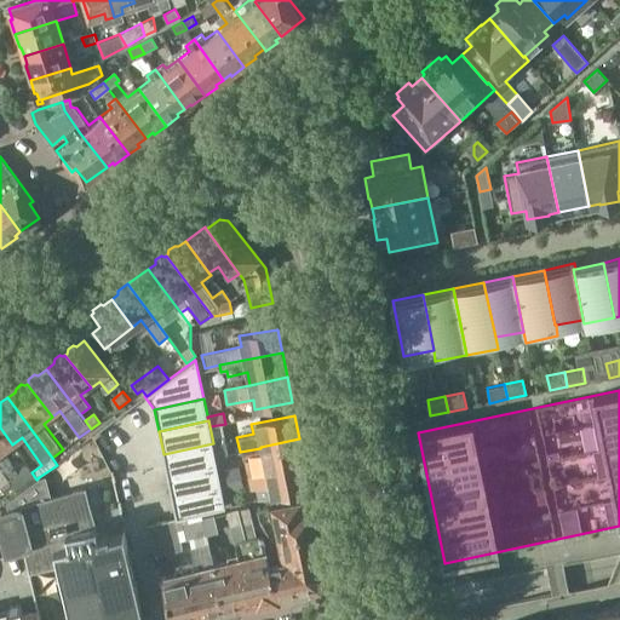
[(17,470),(4,451),(12,445),(0,428),(0,469),(12,488),(17,494),(36,480),(32,472),(26,464),(17,470)]
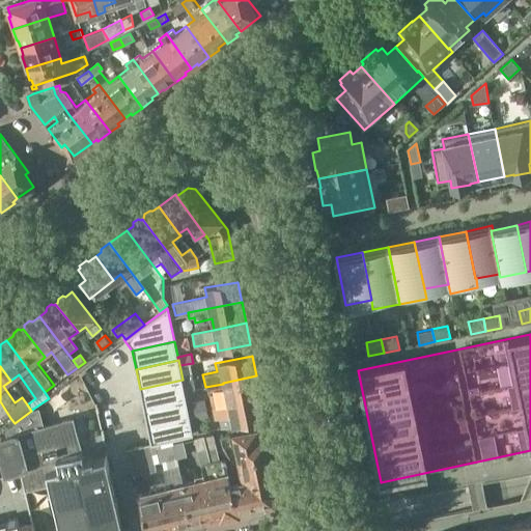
[(183,380),(185,389),(195,387),(193,371),(182,374),(183,380)]
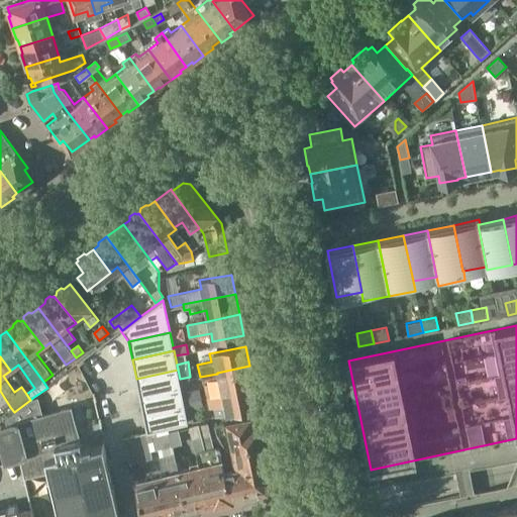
[(206,385),(208,395),(253,386),(249,366),(217,373),(217,374),(219,383),(206,385)]
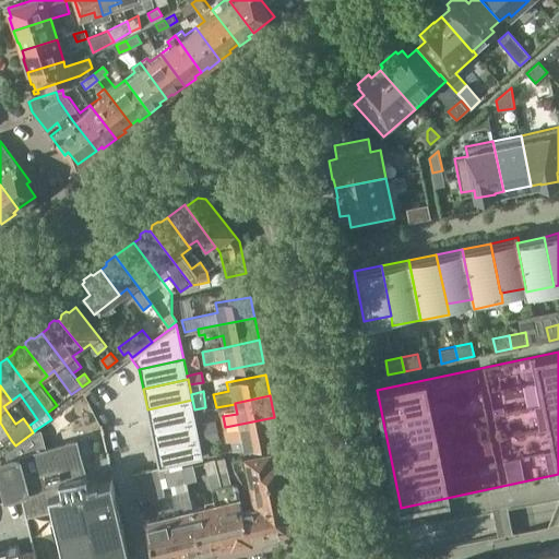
[(192,400),(147,409),(152,430),(197,420),(194,409),(192,400)]
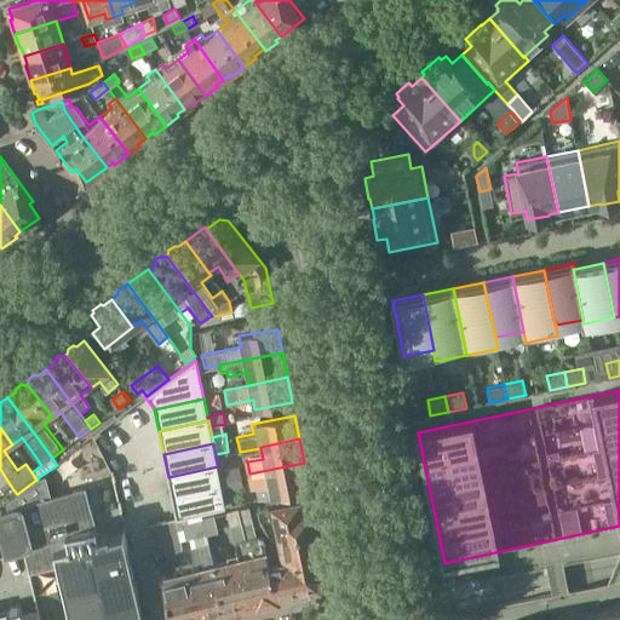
[(247,475),(250,491),(256,489),(257,500),(310,489),(304,463),(250,474),(247,475)]
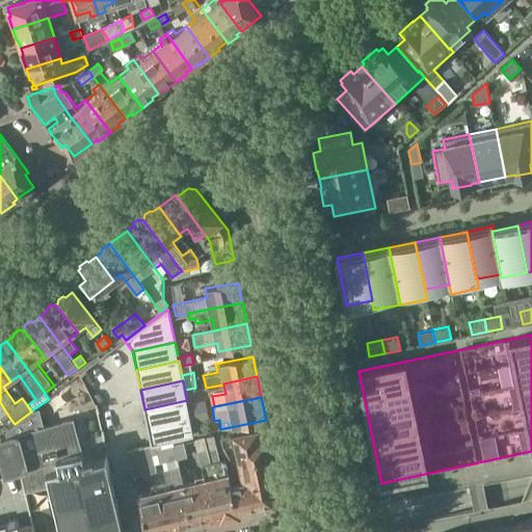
[(187,400),(144,409),(149,428),(191,419),(187,400)]
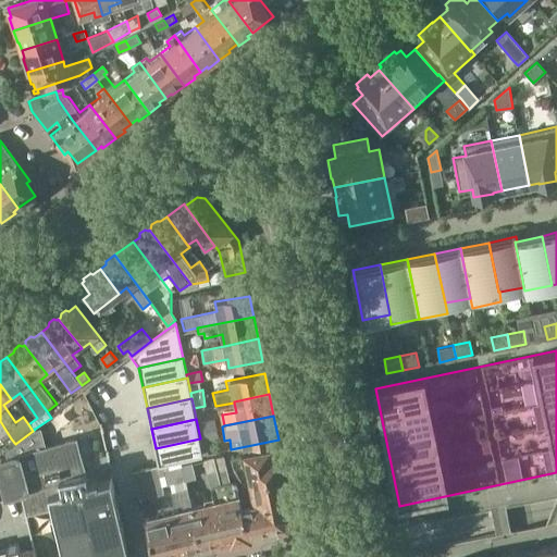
[(203,422),(205,431),(218,428),(215,420),(203,422)]
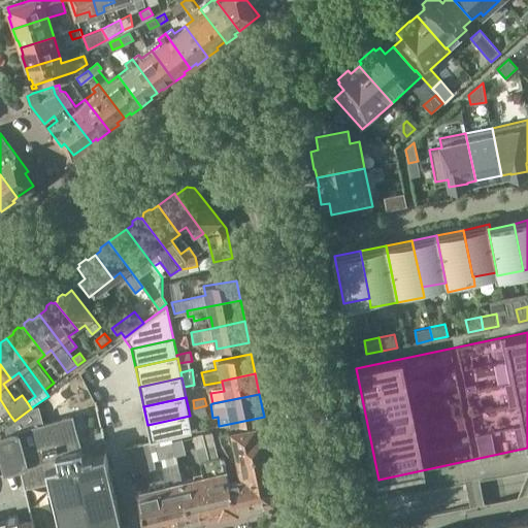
[(0,423),(10,416),(0,399),(0,423)]
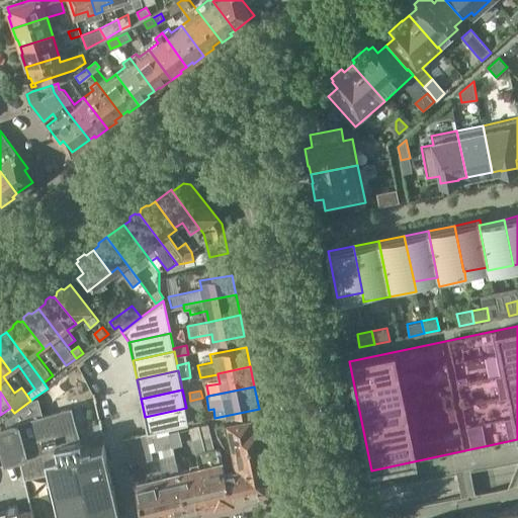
[(9,423),(0,424),(0,442),(5,463),(20,460),(21,463),(45,458),(93,447),(92,443),(83,446),(81,437),(79,438),(72,408),(42,415),(37,398),(32,399),(30,401),(14,413),(7,418),(9,423)]
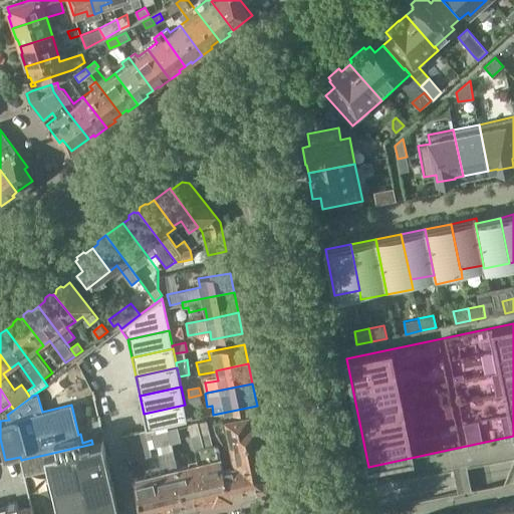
[(201,395),(189,398),(191,406),(203,404),(201,395)]
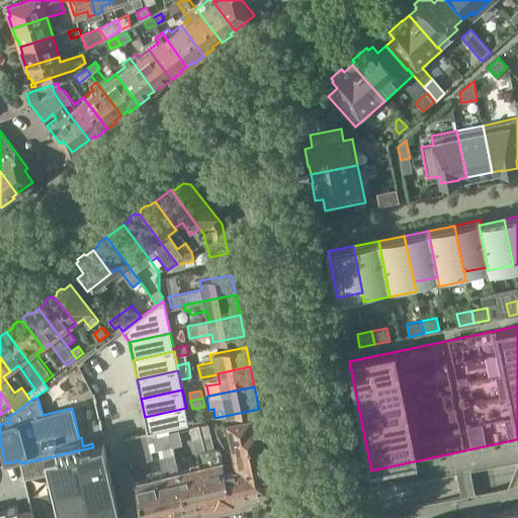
[(186,408),(145,417),(148,431),(189,423),(186,408)]
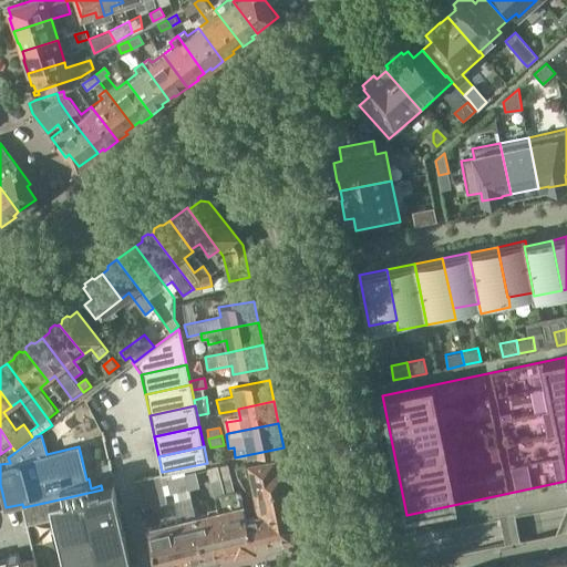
[(245,466),(247,476),(251,476),(254,492),(265,490),(290,484),(285,457),(245,466)]
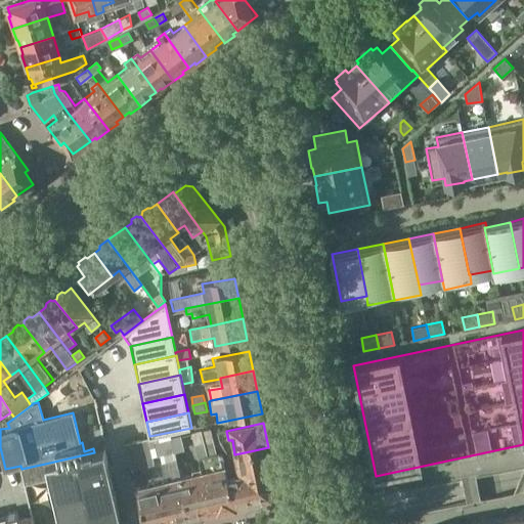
[(200,432),(203,444),(215,441),(212,429),(200,432)]
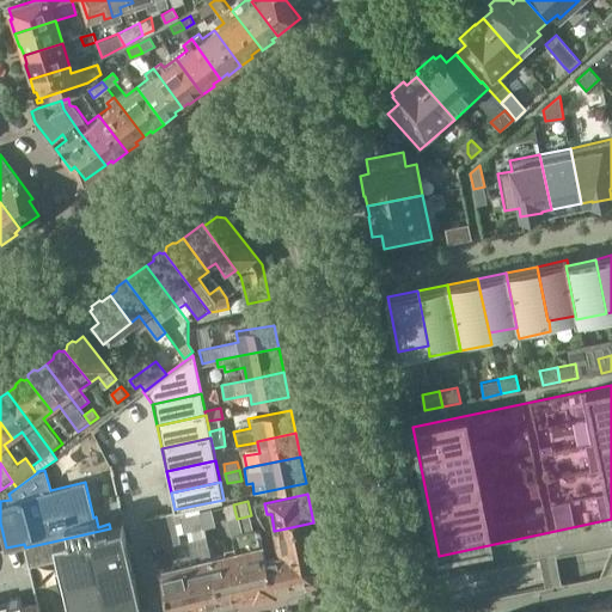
[(274,593),(274,589),(264,557),(258,530),(255,531),(240,533),(237,519),(233,505),(225,507),(234,546),(245,597),(254,594),(254,598),(274,593)]
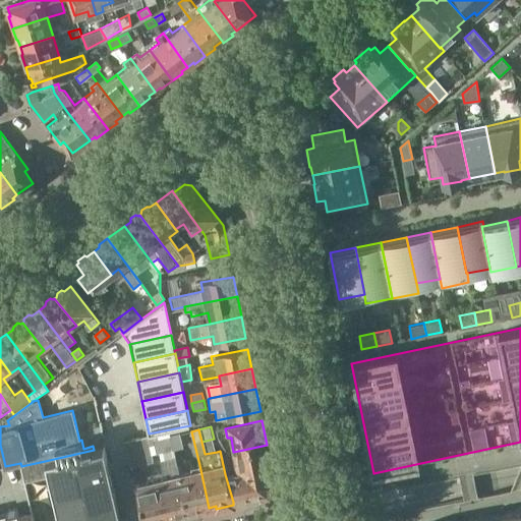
[(184,449),(180,432),(168,436),(171,450),(172,450),(173,451),(184,449)]
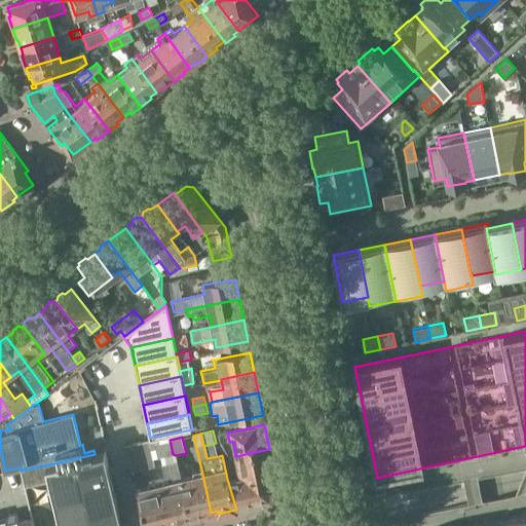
[(150,440),(147,441),(127,445),(134,472),(157,466),(150,440)]
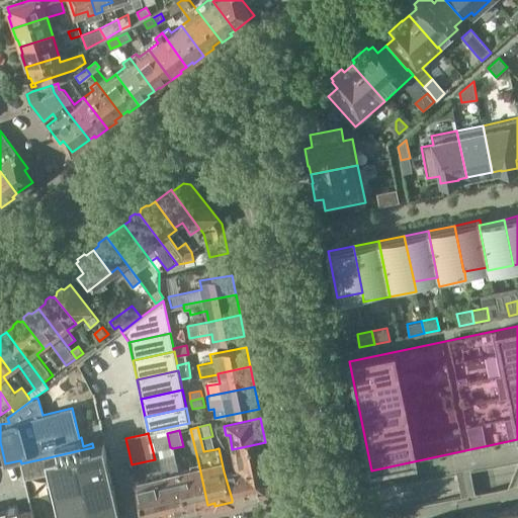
[(170,447),(167,433),(152,437),(156,451),(170,447)]
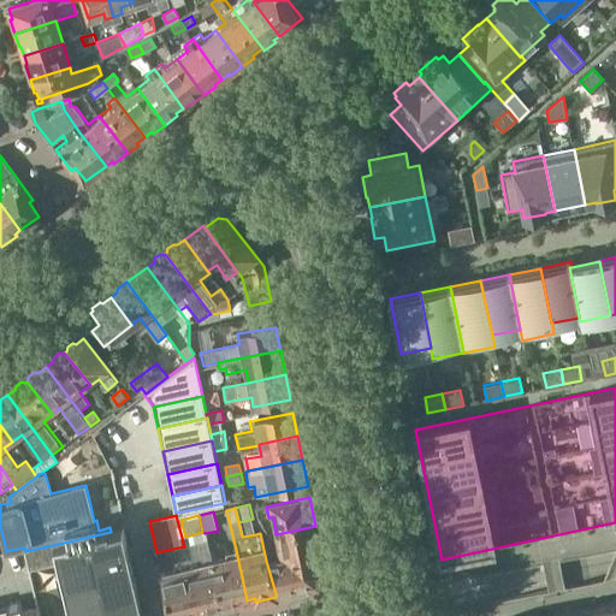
[(256,534),(253,519),(238,522),(242,537),(256,534)]
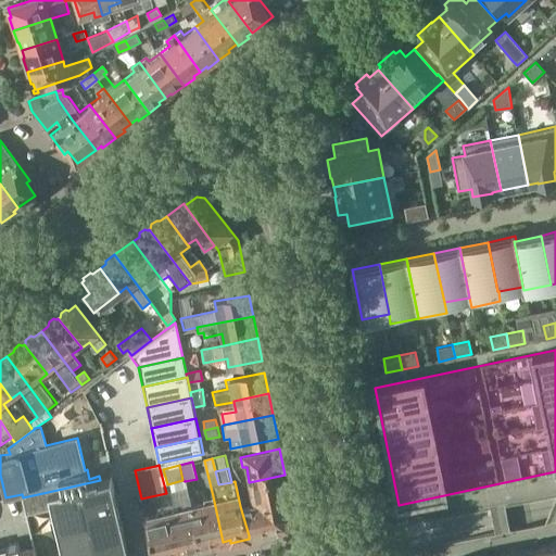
[(290,502),(285,475),(260,480),(249,482),(253,504),(253,505),(267,503),(268,507),(290,502)]
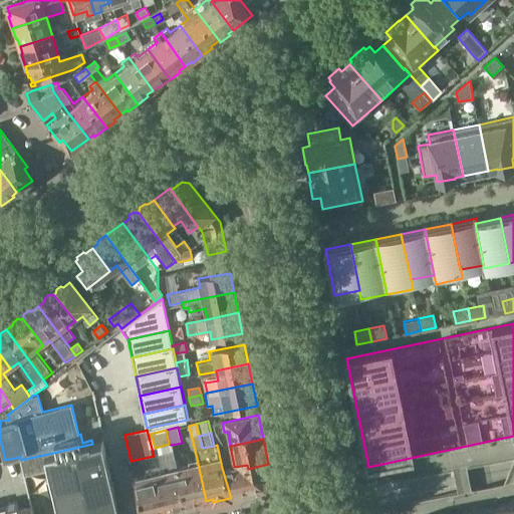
[(44,455),(21,460),(24,474),(48,469),(58,513),(113,513),(112,505),(118,503),(106,455),(103,441),(92,444),(44,455)]
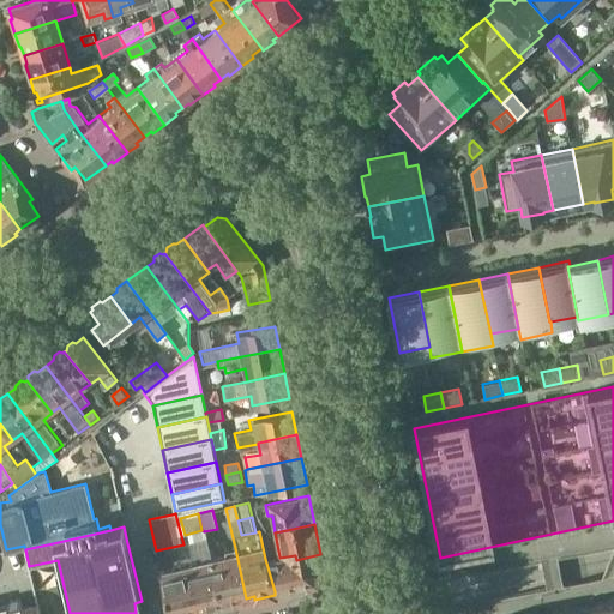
[(203,609),(204,612),(223,607),(211,560),(210,559),(205,540),(188,545),(191,557),(182,559),(196,611),(203,609)]
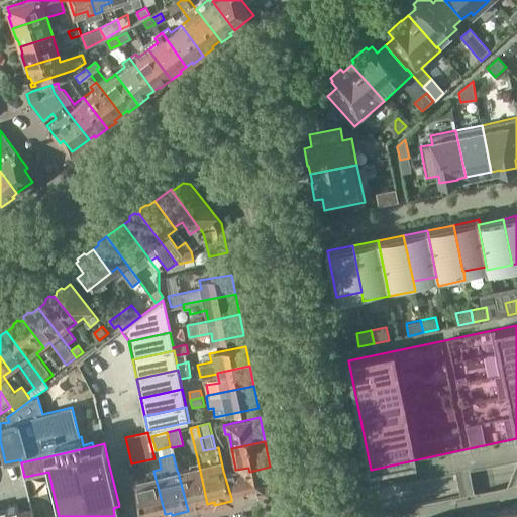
[(191,467),(177,471),(178,472),(188,511),(204,507),(203,505),(207,504),(198,461),(190,463),(191,467)]
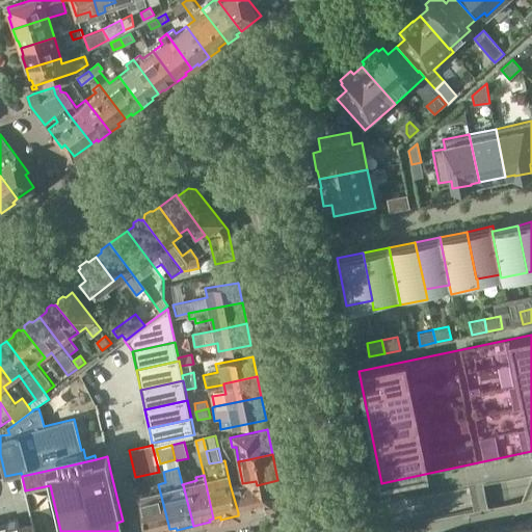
[(240,511),(243,514),(275,506),(282,496),(277,480),(257,485),(256,481),(242,483),(242,482),(230,484),(238,512),(240,511)]
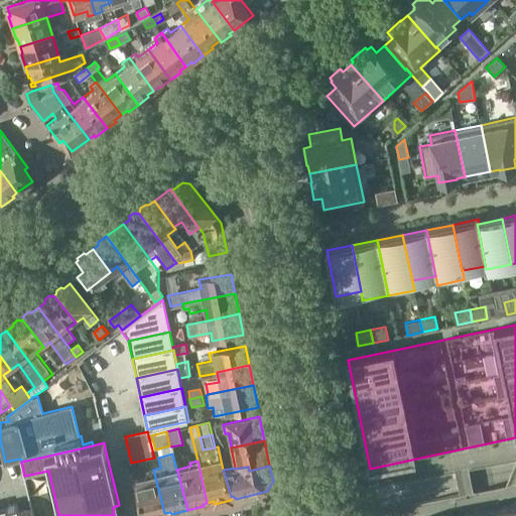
[(142,515),(160,515),(160,514),(164,513),(153,470),(145,473),(146,479),(134,482),(142,515)]
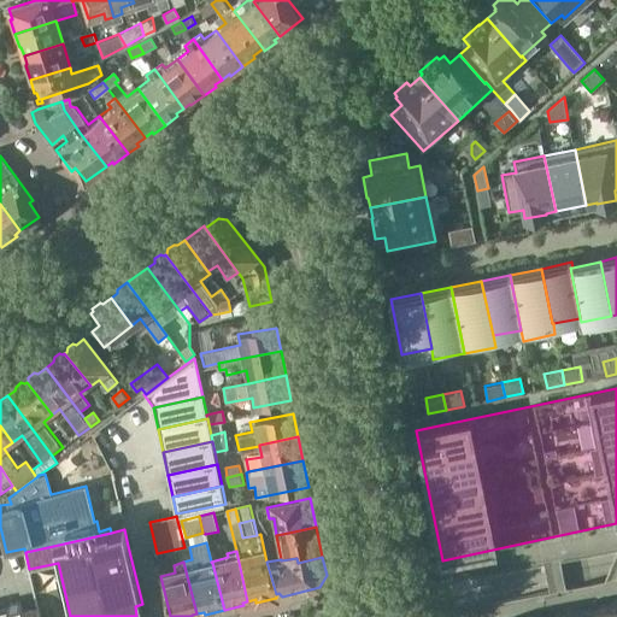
[(0,616),(40,616),(37,605),(23,609),(22,600),(6,604),(9,612),(0,613),(0,616)]
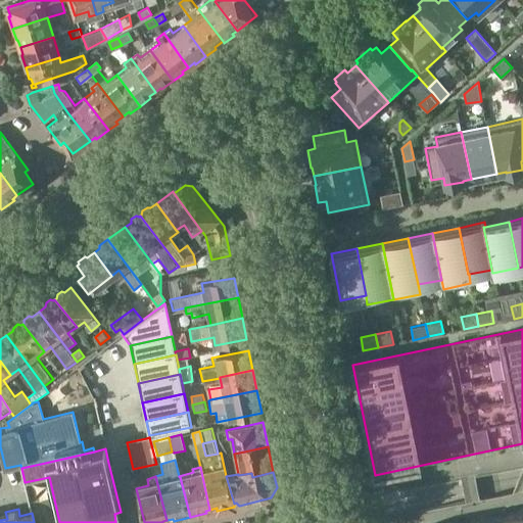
[(522,522),(522,511),(504,516),(481,520),(467,522),(522,522)]
